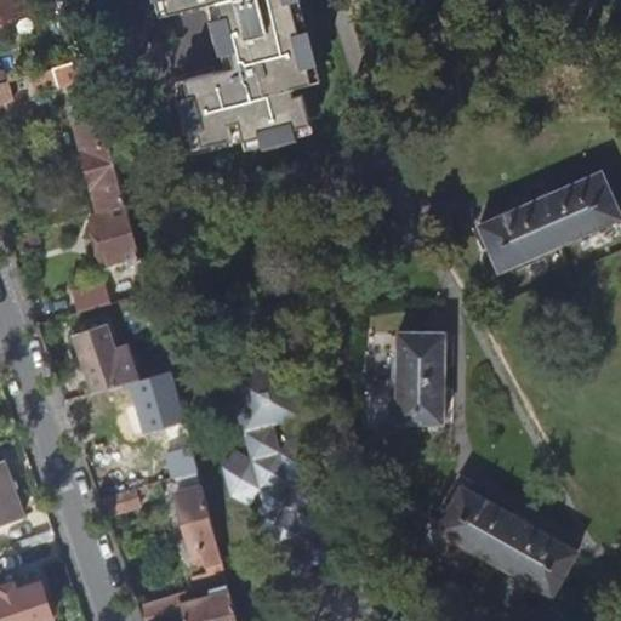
[(0,0),(0,23),(26,15),(21,0),(0,0)]
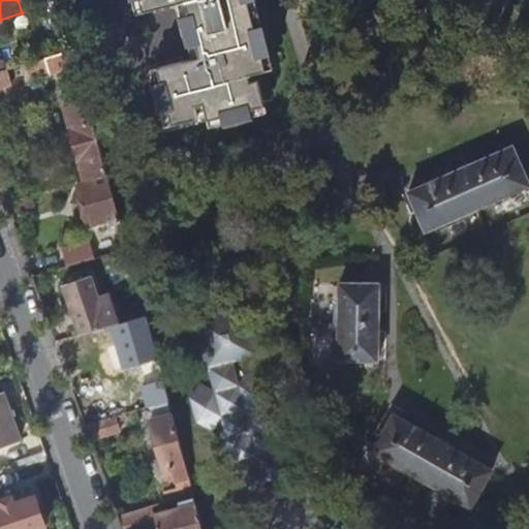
[(118,0),(123,20),(158,10),(161,24),(154,26),(161,55),(168,53),(173,68),(138,76),(142,90),(135,92),(143,120),(150,118),(153,133),(198,122),(195,109),(206,105),(211,122),(223,119),(225,126),(253,119),(251,111),(266,106),(259,82),(253,84),(251,75),(269,70),(265,56),(272,55),(263,25),(257,27),(250,0),(251,0),(118,0)]
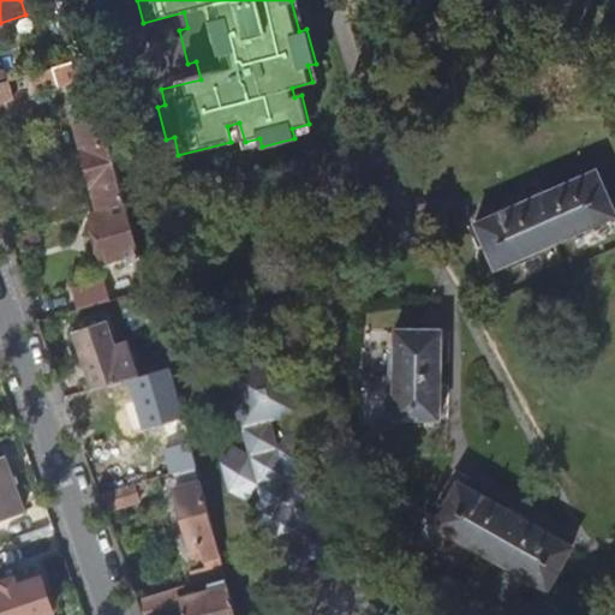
[(35,90),(82,76),(84,87),(95,83),(87,55),(30,72),(35,90)]
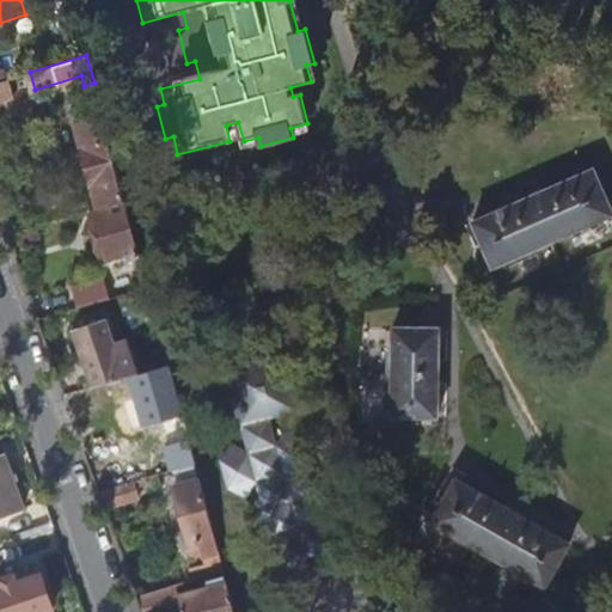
[(0,99),(14,96),(8,78),(0,80),(0,99)]
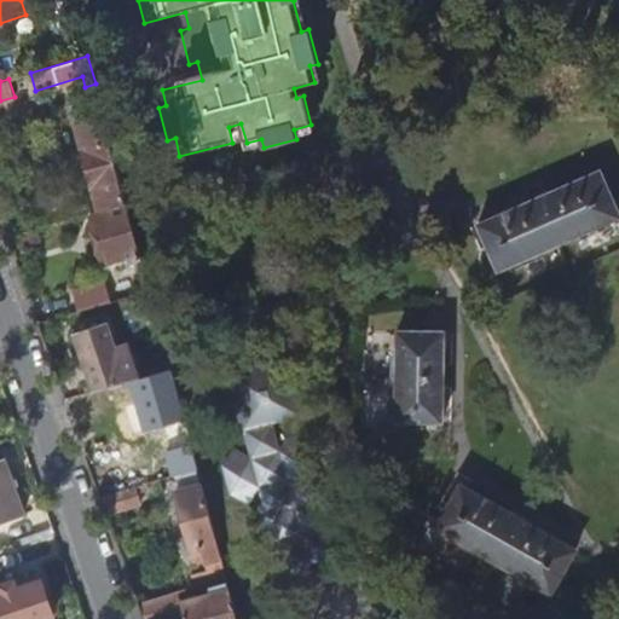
[(127,202),(104,117),(77,125),(99,209),(127,202)]
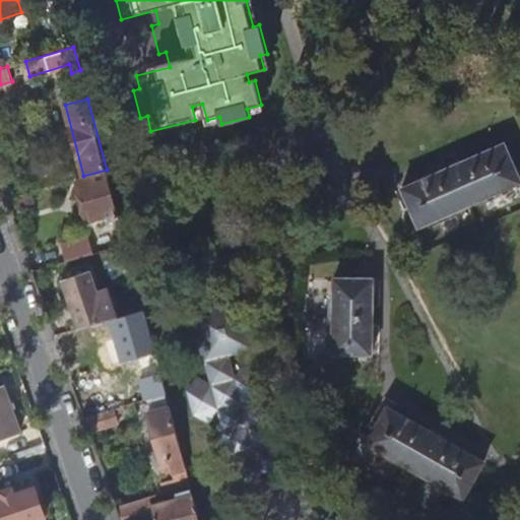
[(417,225),(519,180),(503,142),(400,188),(417,225)]
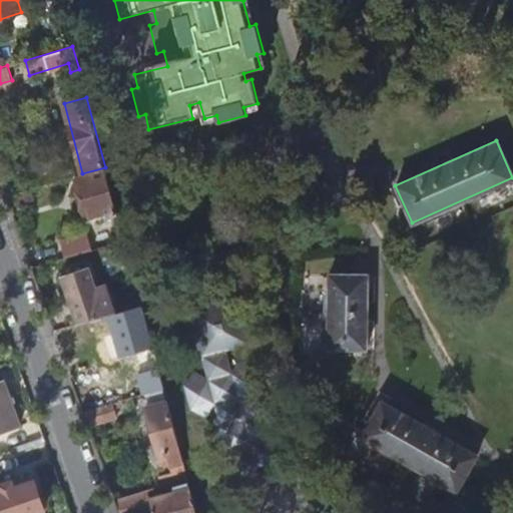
[(116,211),(105,167),(82,173),(77,175),(88,218),(116,211)]
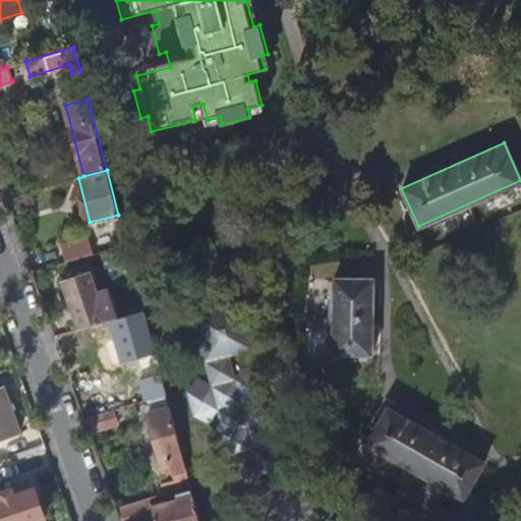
[(65,262),(93,253),(88,236),(60,244),(65,262)]
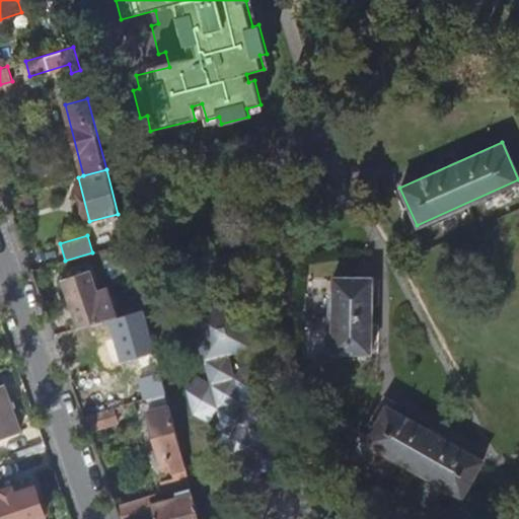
[(118,315),(102,266),(64,277),(79,327),(118,315)]
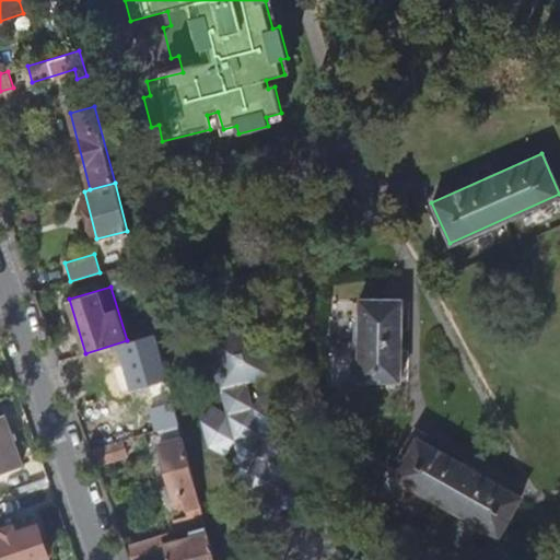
[(399,381),(399,300),(359,299),(359,381),(399,381)]
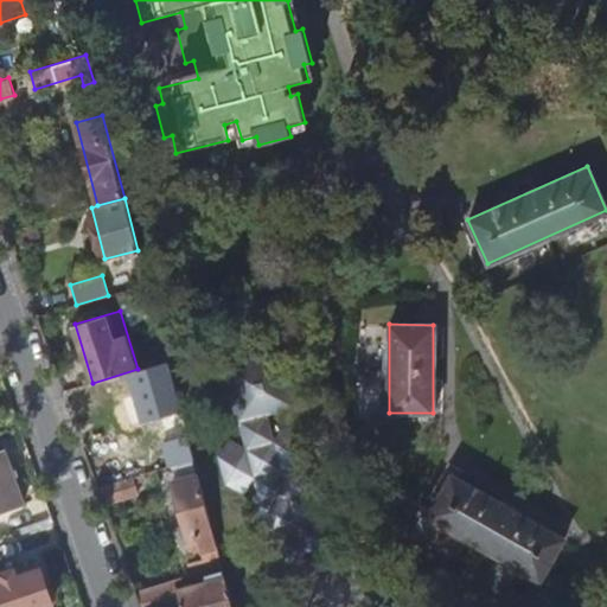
[(180,409),(167,360),(147,366),(161,415),(180,409)]
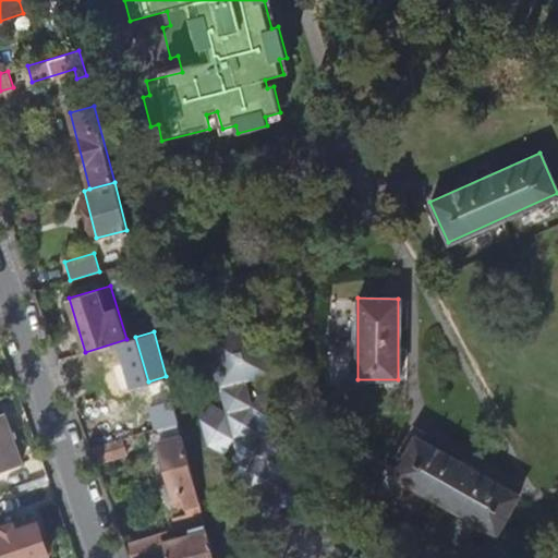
[(277,402),(264,351),(214,364),(233,439),(207,447),(214,472),(240,465),(261,543),(312,529),(284,427),(258,434),(252,409),(277,402)]
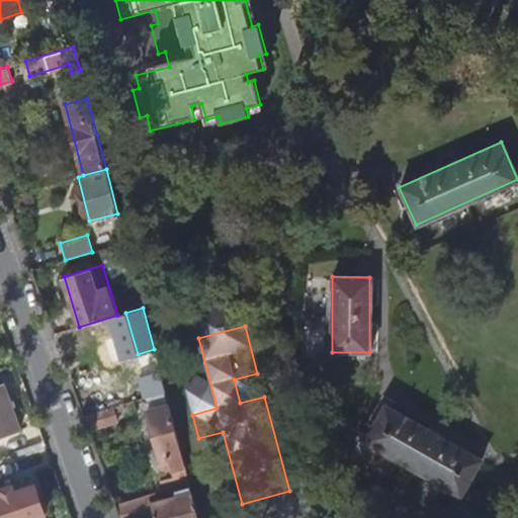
[(165,391),(160,371),(138,376),(144,398),(165,391)]
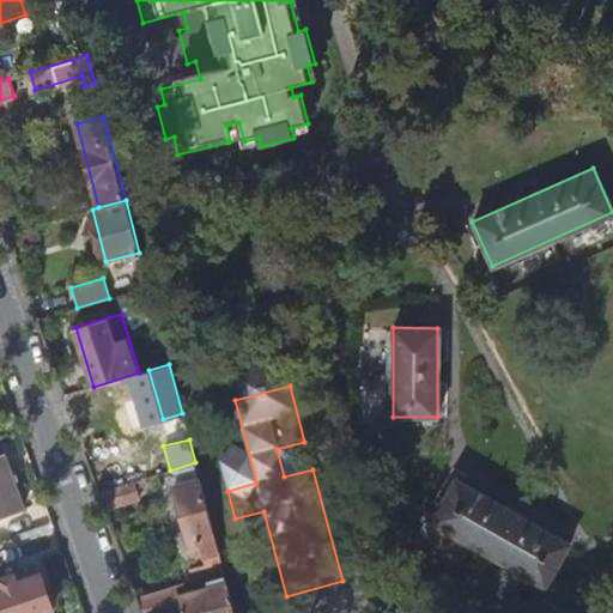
[(0,517),(23,510),(2,454),(0,454),(0,517)]
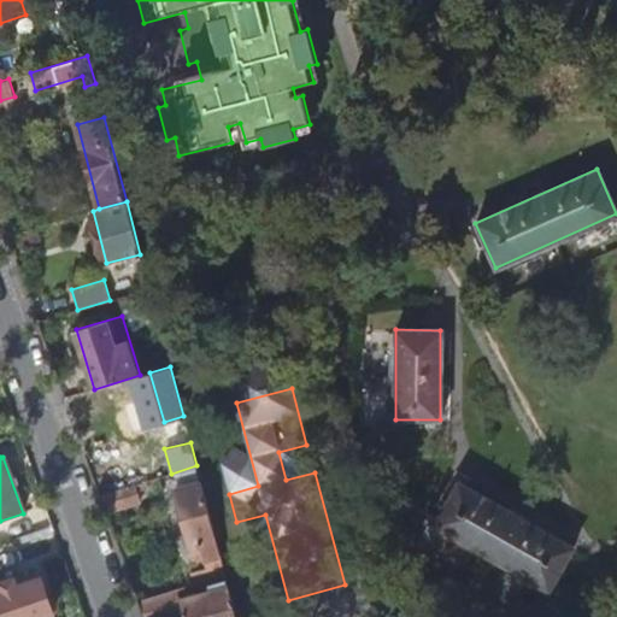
[(224,574),(200,481),(174,489),(191,546),(199,544),(205,566),(191,570),(194,583),(201,580),(224,574)]
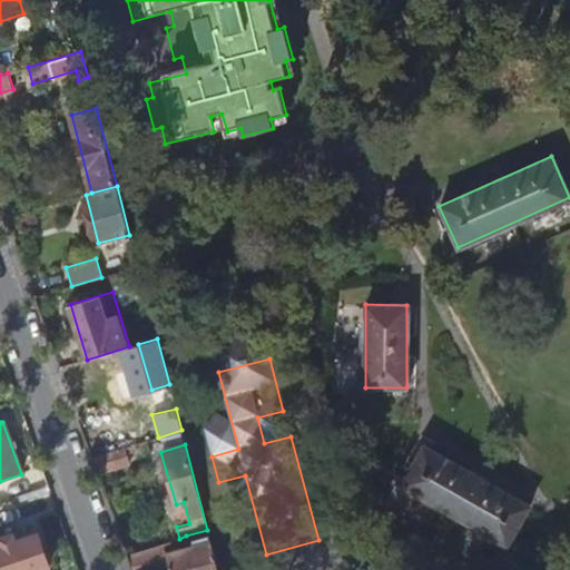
[(529,505),(424,445),(402,484),(507,544),(529,505)]
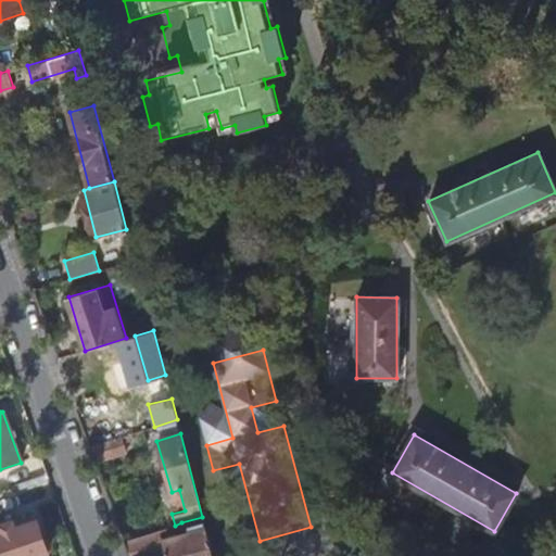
[(124,452),(119,437),(89,446),(95,462),(124,452)]
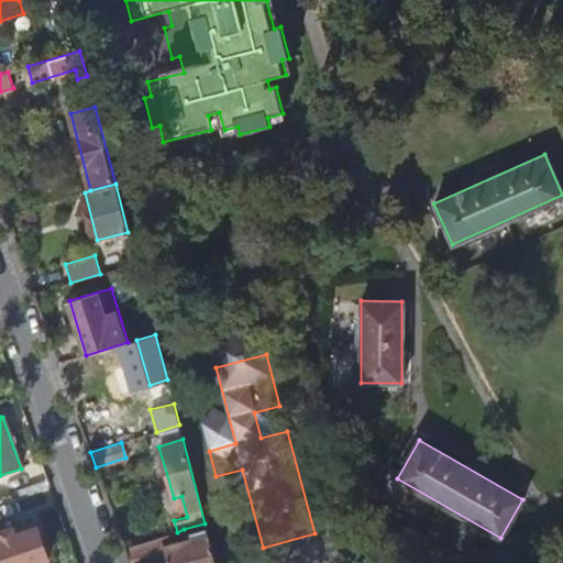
[(0,562),(22,562),(46,555),(34,522),(15,528),(13,520),(0,525),(0,526),(2,532),(0,533),(0,562)]
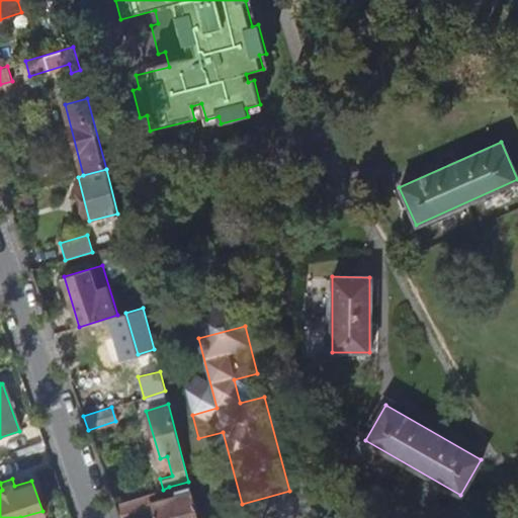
[(197,517),(188,482),(169,487),(172,497),(150,503),(147,494),(114,504),(118,517),(140,517),(153,514),(154,517),(197,517)]
